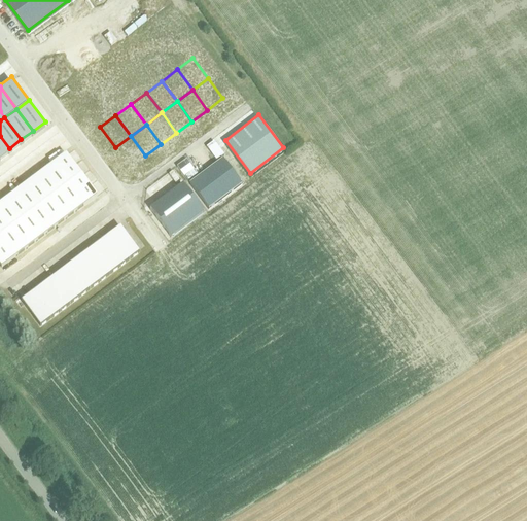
[(0,136),(0,154),(9,148),(0,136)]
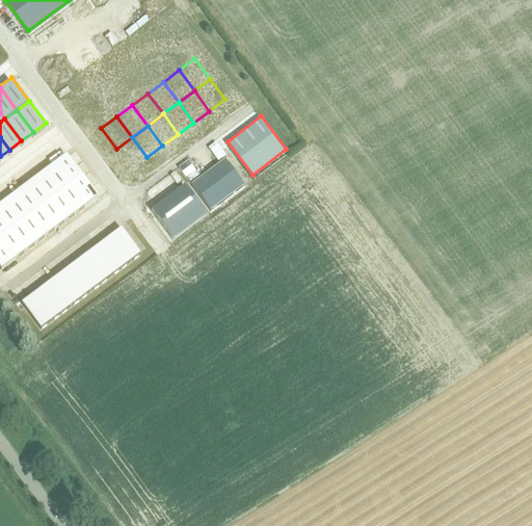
[(132,137),(116,149),(131,169),(147,157),(132,137)]
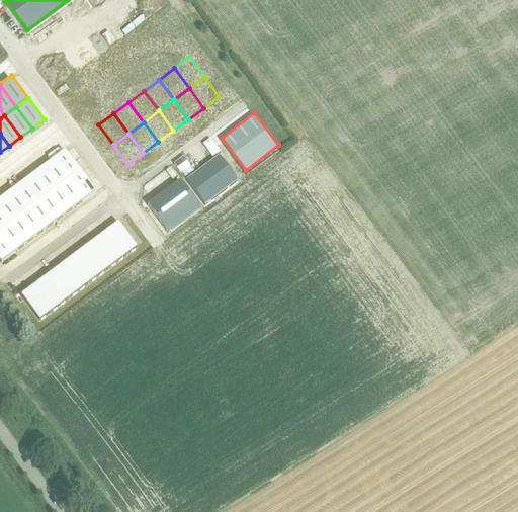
[(216,142),(209,135),(204,139),(214,152),(220,148),(216,142)]
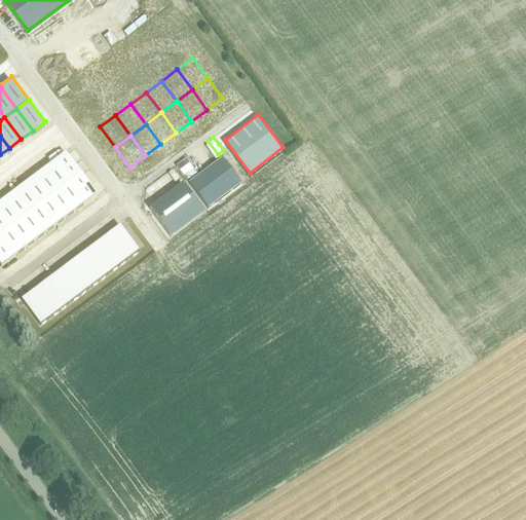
[(66,149),(0,198),(0,260),(1,262),(97,190),(66,149)]
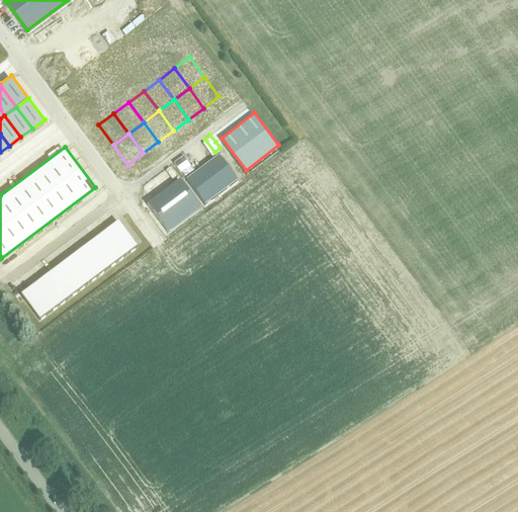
[(187,157),(183,152),(173,159),(177,164),(187,157)]
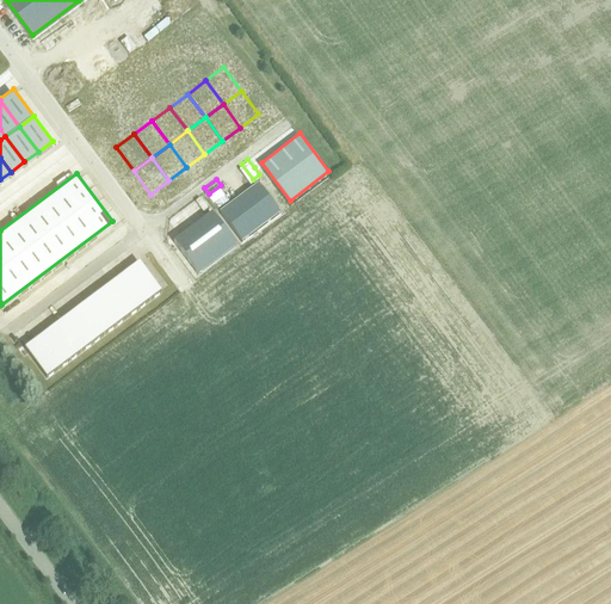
[(258,180),(220,209),(241,238),(279,209),(258,180)]
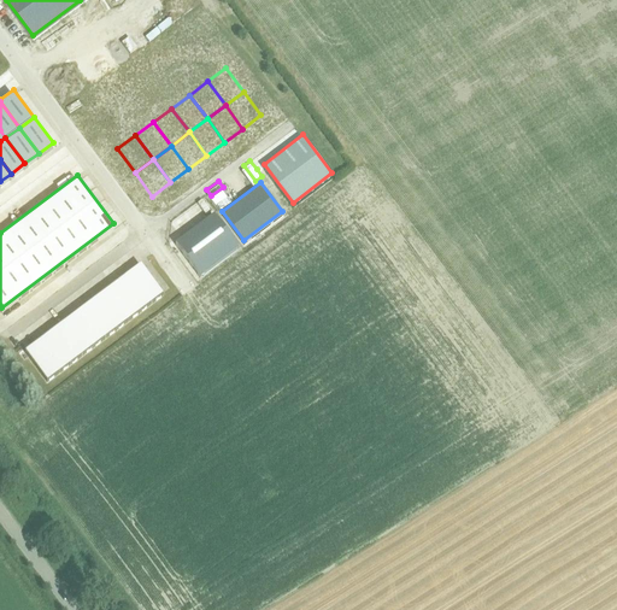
[(213,211),(175,240),(200,274),(239,245),(213,211)]
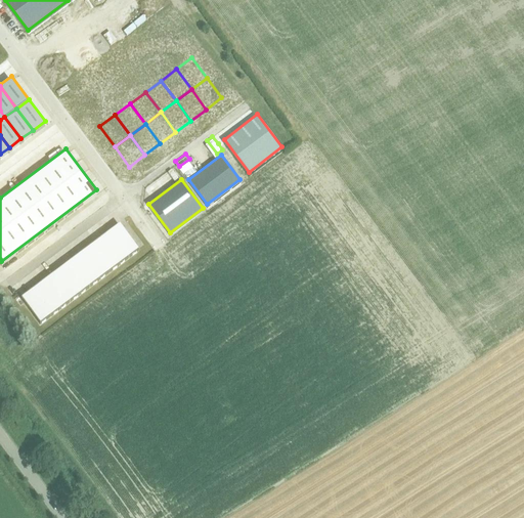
[(120,221),(110,228),(128,253),(138,246),(120,221)]
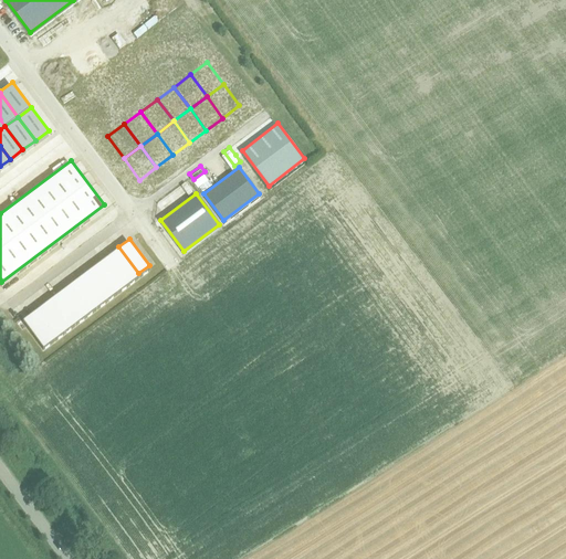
[(138,273),(118,246),(107,254),(127,281),(138,273)]
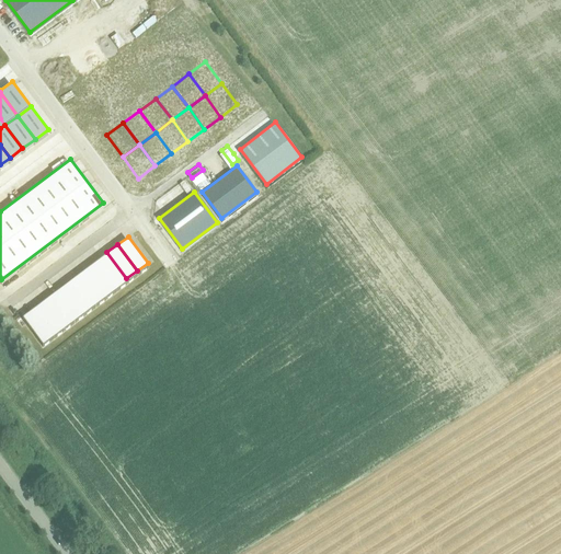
[(126,278),(106,252),(96,261),(116,287),(126,278)]
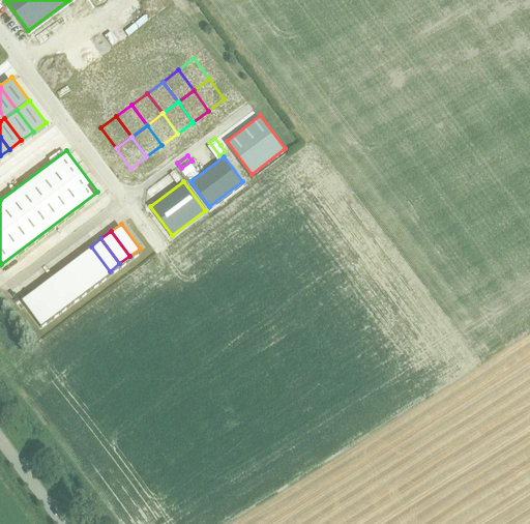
[(110,271),(91,246),(81,254),(99,279),(110,271)]
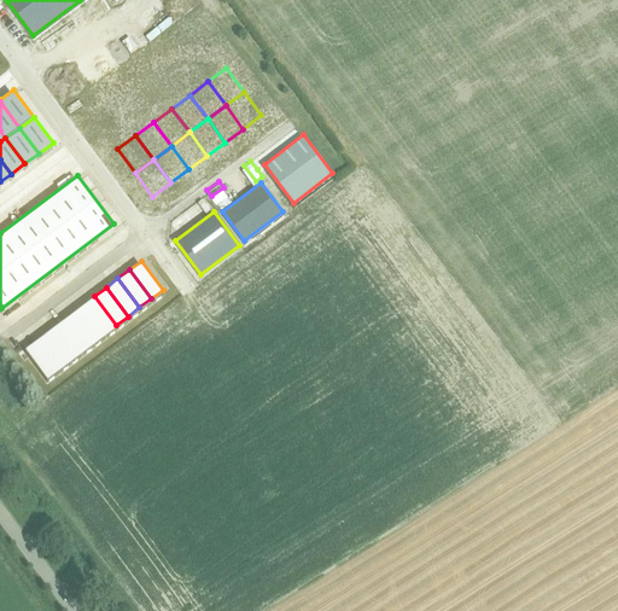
[(116,325),(94,296),(82,304),(105,333),(116,325)]
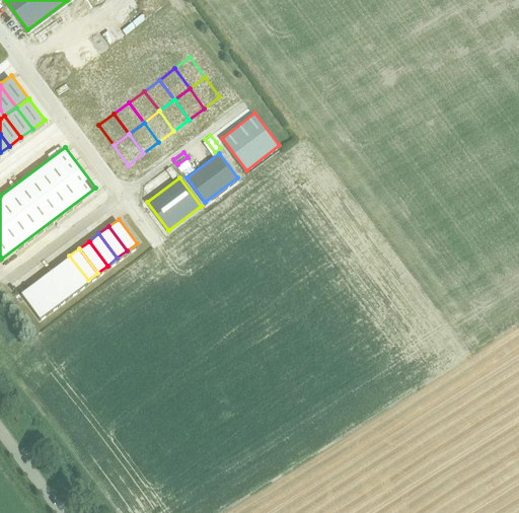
[(88,280),(69,255),(60,263),(78,287),(88,280)]
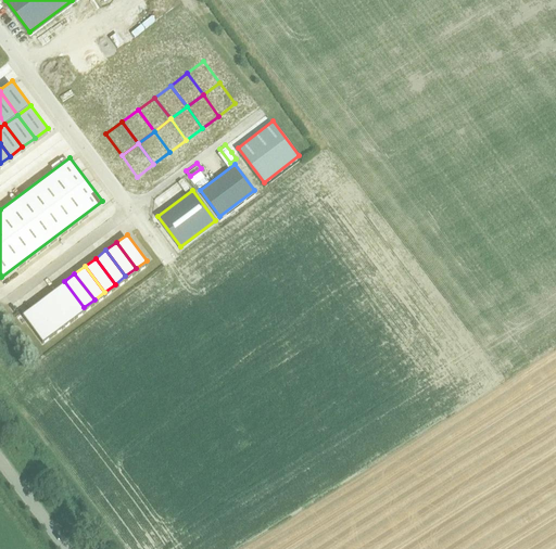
[(84,307),(64,281),(53,289),(73,315),(84,307)]
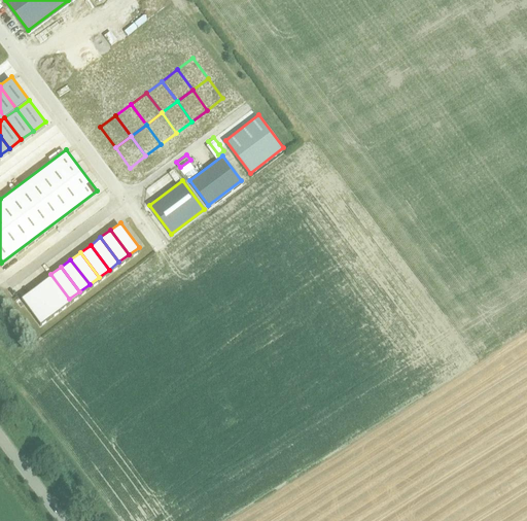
[(69,299),(50,274),(41,282),(60,307),(69,299)]
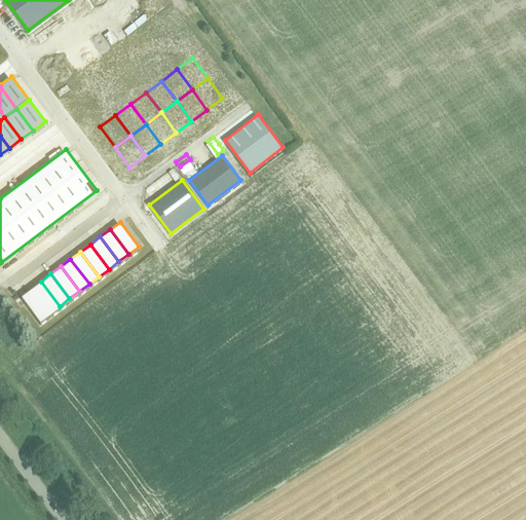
[(60,306),(41,282),(31,289),(49,313),(60,306)]
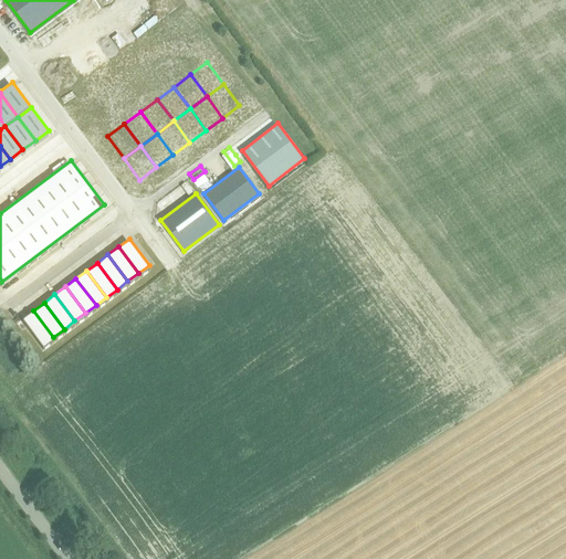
[(53,337),(33,310),(23,318),(43,345),(53,337)]
